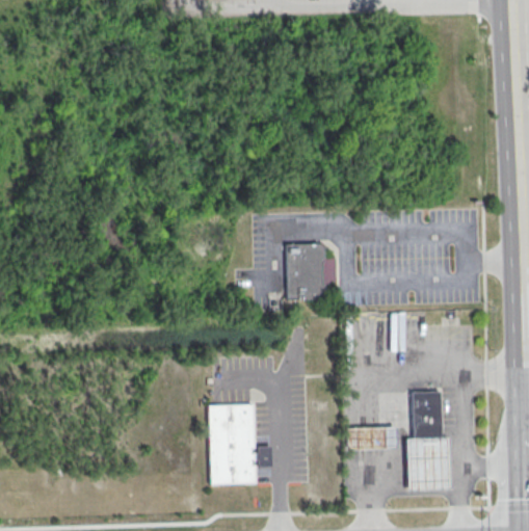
[(287,243),(288,299),(324,299),(324,247),(319,243),(287,243)]
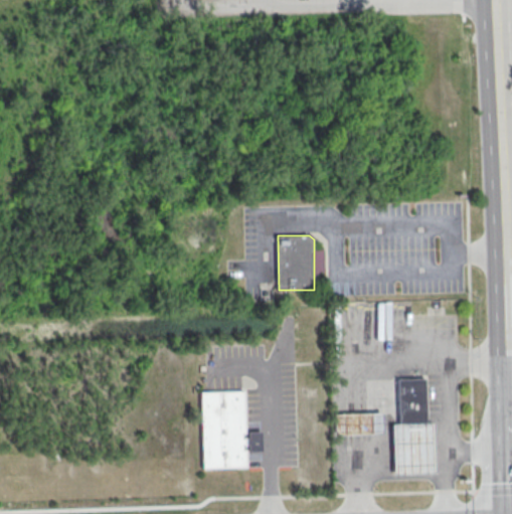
[(428,426),(425,377),(398,378),(399,427),(428,426)]
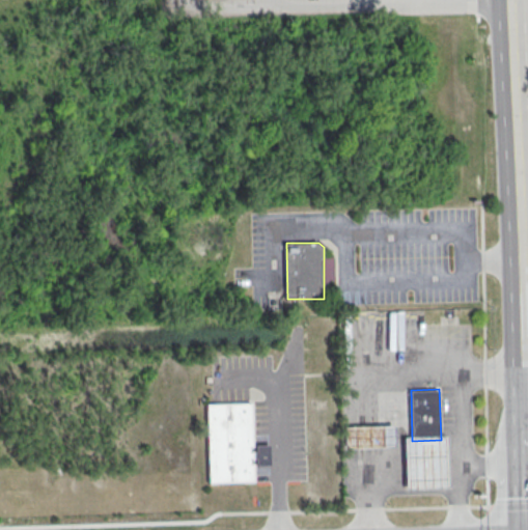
[(209,405),(211,484),(254,482),(254,465),(250,465),(250,459),(257,459),(257,466),(271,466),(270,445),(256,445),(256,452),(251,452),(251,448),(254,448),(252,402),(209,405)]
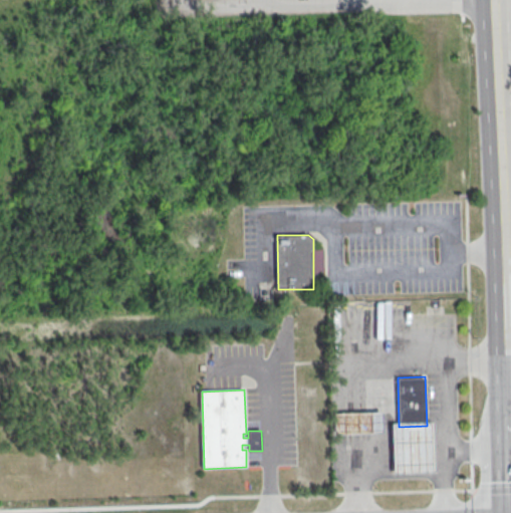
[(361,434),(382,433),(382,412),(361,413),(333,413),(334,435),(361,434)]
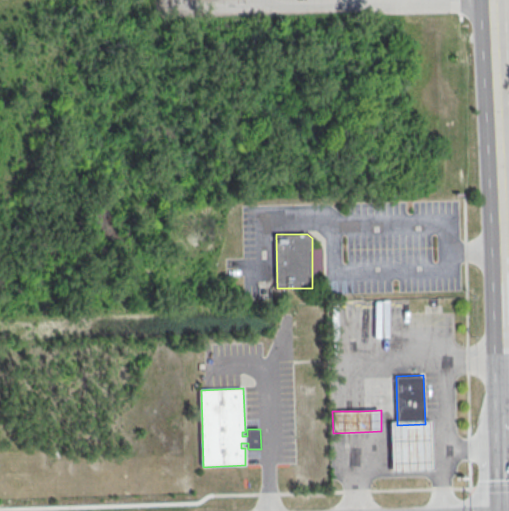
[(432,421),(390,422),(391,455),(392,472),(434,471),(433,453),(432,421)]
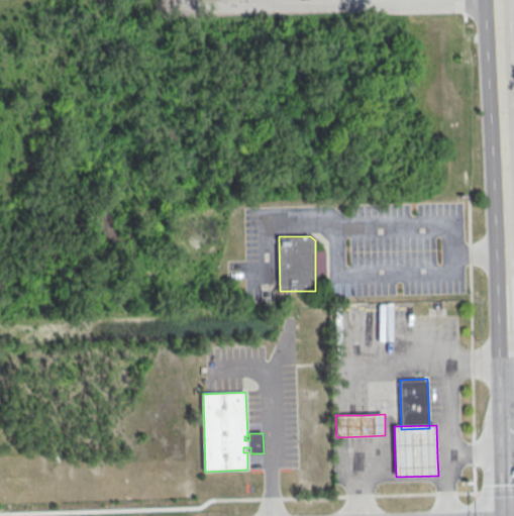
All buildings are outlined.
